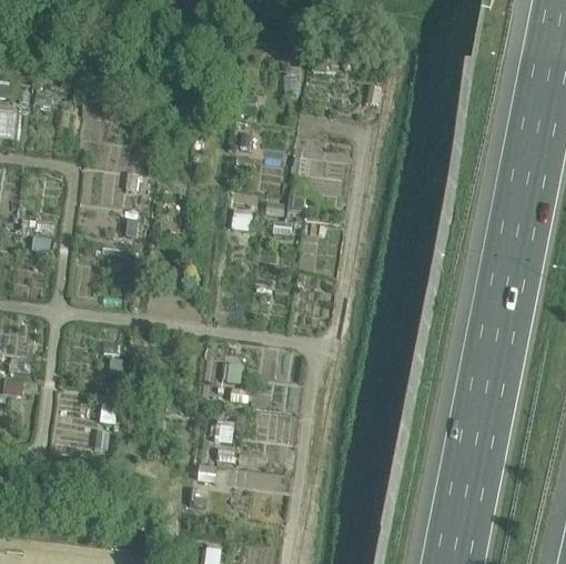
[(239,132),(238,147),(248,147),(249,133),(239,132)]
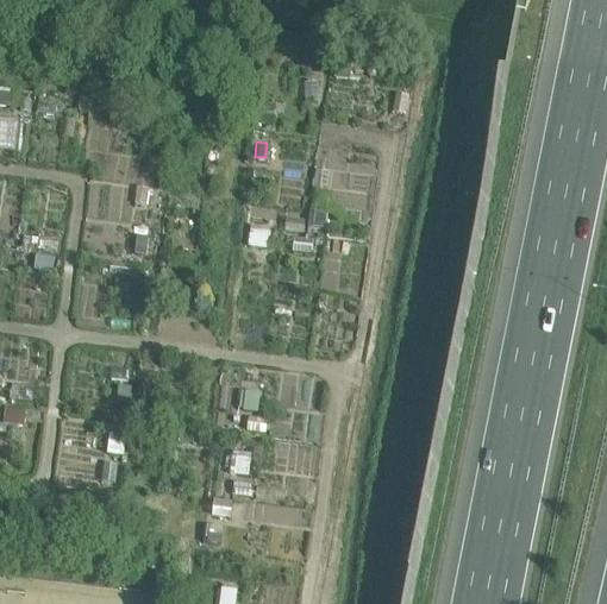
[(248,226),(246,246),(268,247),(269,227),(248,226)]
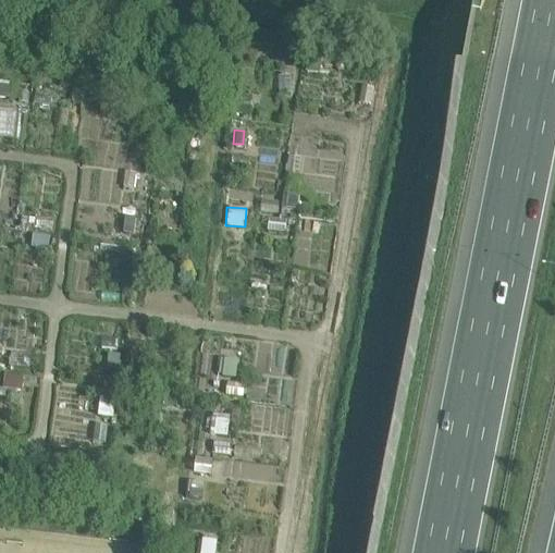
[(286,214),(268,212),(267,228),(285,230),(286,214)]
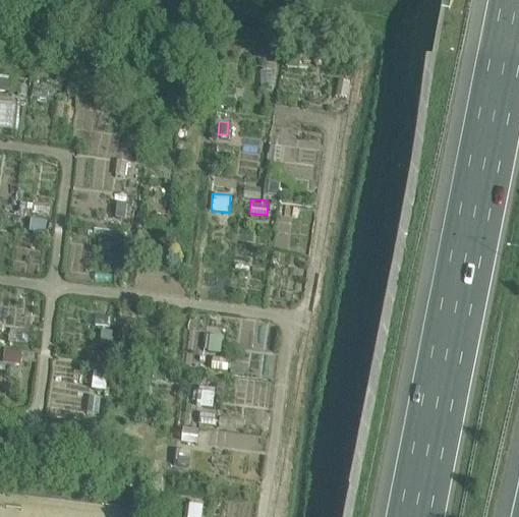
[(235,248),(231,270),(266,275),(270,251),(252,248),(252,250),(235,248)]
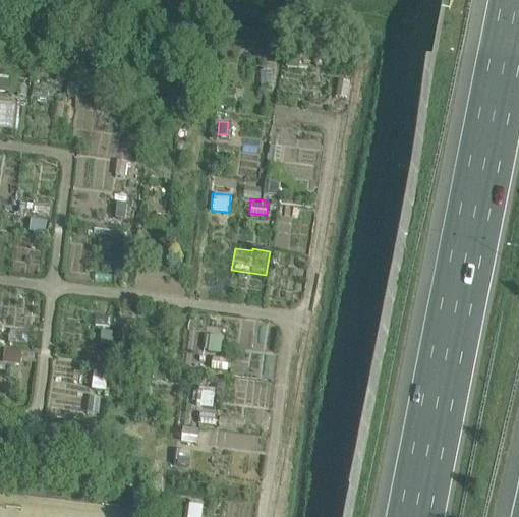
[(100,330),(99,342),(109,343),(110,330),(100,330)]
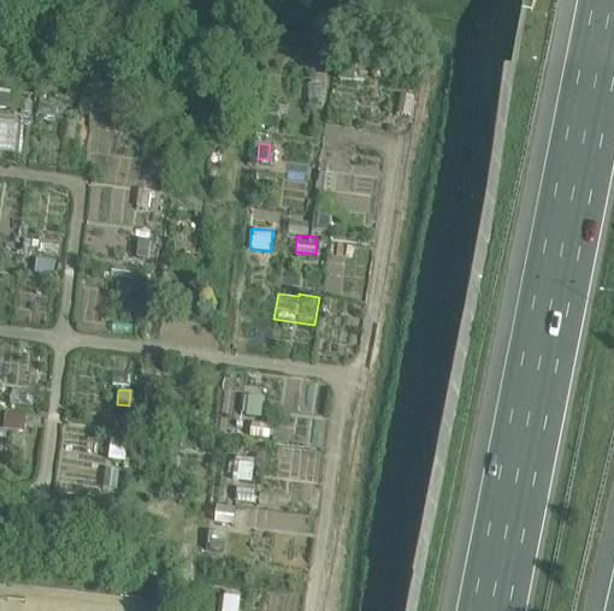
[(252,479),(255,452),(237,450),(235,476),(252,479)]
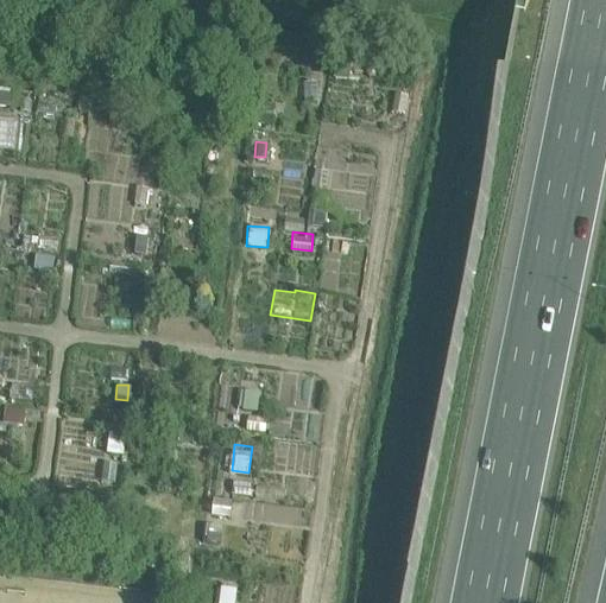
[(234,602),(237,585),(221,584),(219,602),(234,602)]
